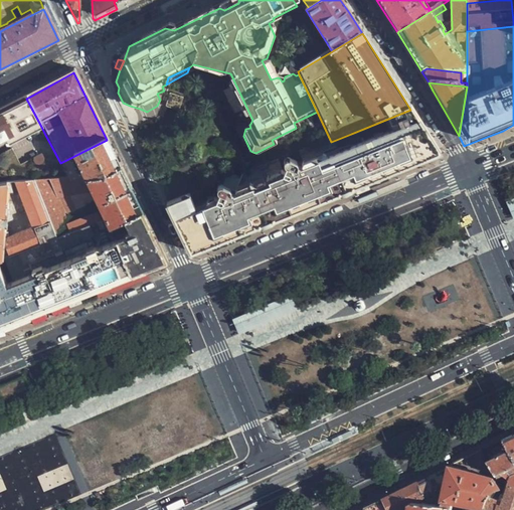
[(0,188),(15,188),(33,187),(73,187),(60,163),(45,135),(31,142),(44,168),(55,169),(55,172),(36,173),(36,168),(0,169),(0,145),(6,142),(7,143),(41,127),(26,99),(6,109),(0,112),(0,188)]
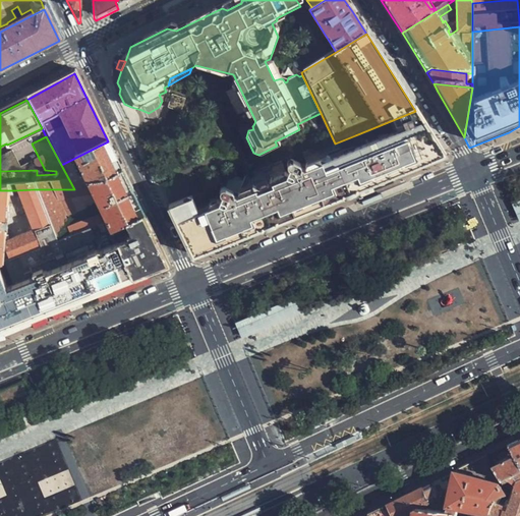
[(141,110),(131,107),(130,112),(139,115),(141,110)]
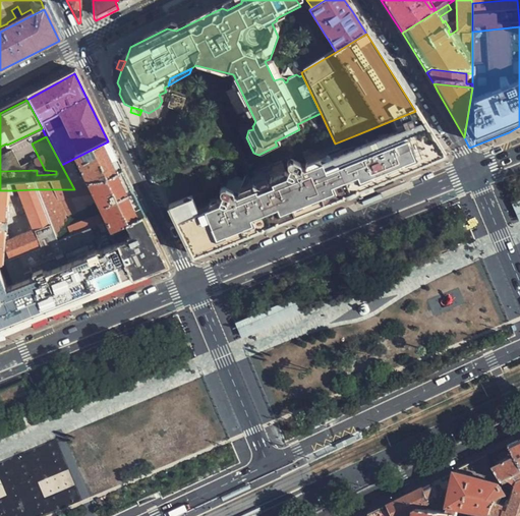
[(190,199),(168,210),(191,260),(306,214),(408,172),(445,158),(415,111),(388,122),(393,135),(361,149),(355,135),(335,144),(209,192),(209,195),(207,196),(205,196),(190,202),(190,199)]
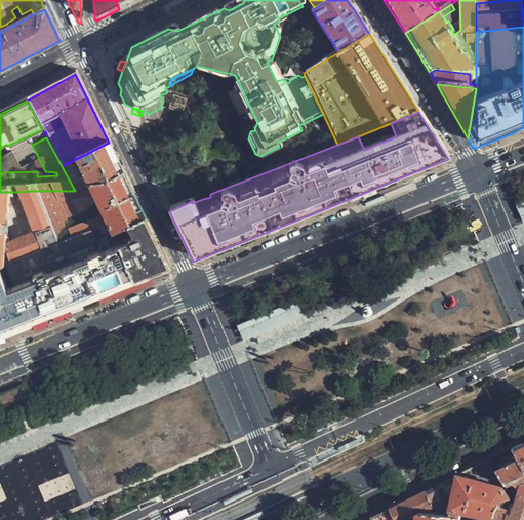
[(90,189),(124,173),(114,154),(109,143),(62,166),(75,191),(77,194),(90,189)]
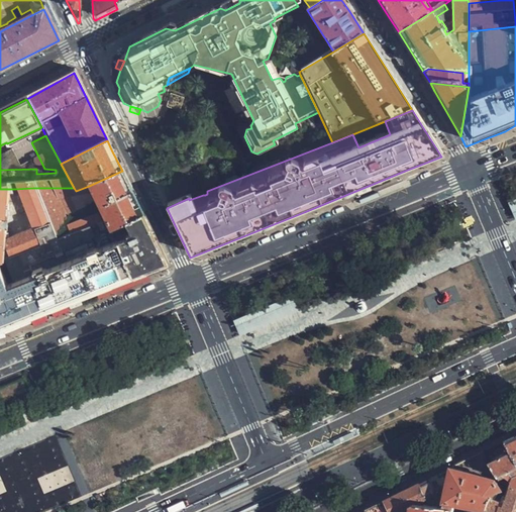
[(122,226),(144,217),(122,171),(89,186),(93,194),(41,206),(57,242),(99,225),(96,219),(68,230),(65,219),(98,205),(105,223),(110,233),(118,229),(122,226)]
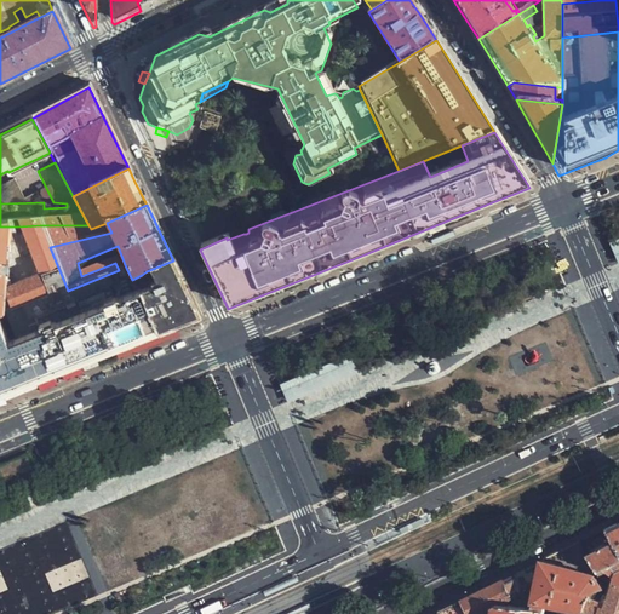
[(112,233),(107,223),(91,229),(89,225),(40,225),(50,247),(112,233)]
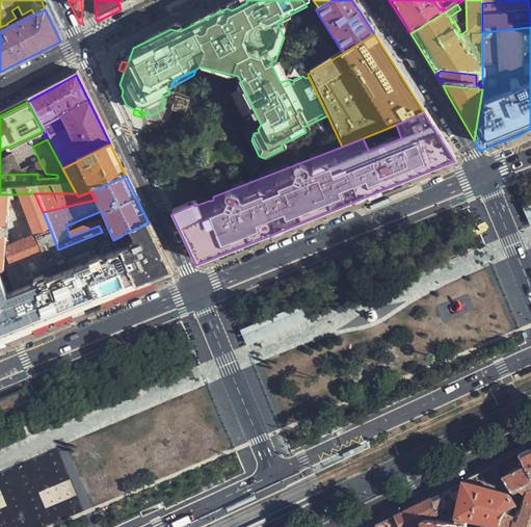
[(34,193),(16,194),(26,219),(33,239),(4,252),(3,251),(0,272),(25,263),(58,249),(43,212),(34,193)]
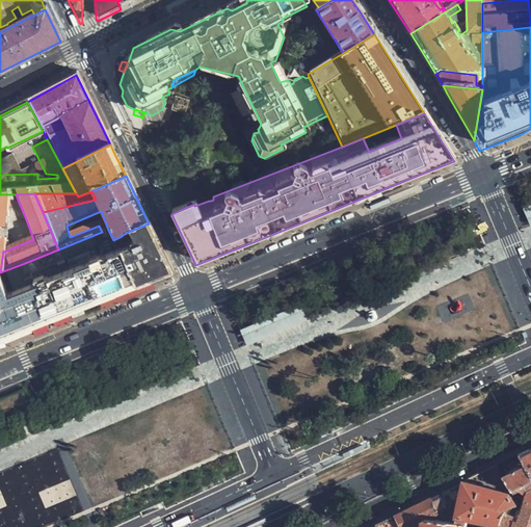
[(16,194),(0,194),(0,272),(3,251),(4,239),(6,239),(7,232),(10,232),(10,227),(26,219),(16,194)]
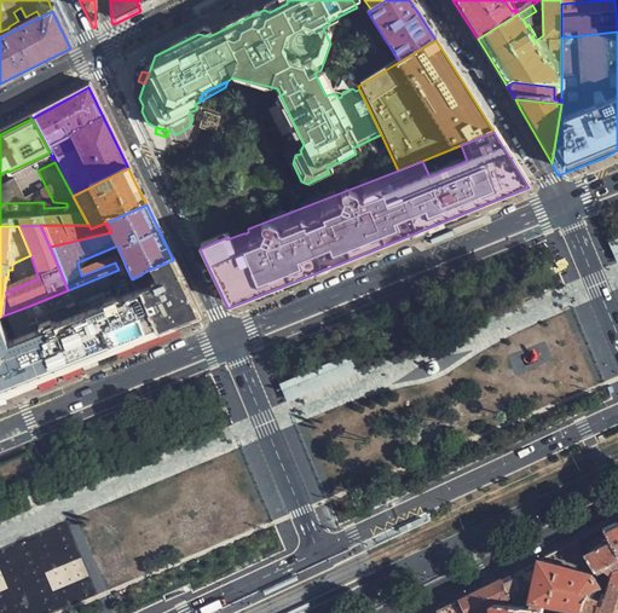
[(139,296),(157,337),(201,319),(179,273),(173,260),(146,271),(151,282),(146,284),(142,275),(132,279),(139,296)]
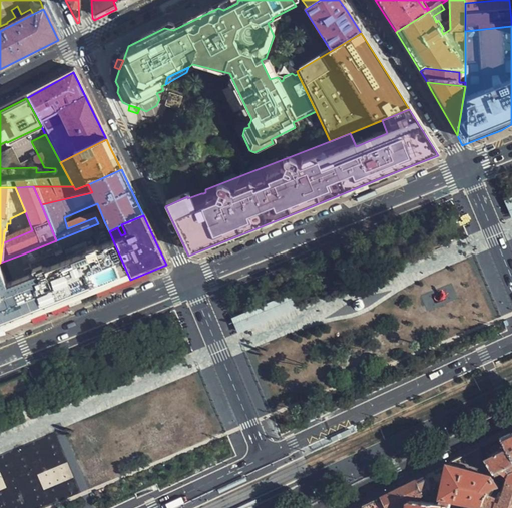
[(0,331),(116,285),(130,280),(115,245),(46,273),(42,271),(39,261),(109,231),(104,221),(98,223),(56,240),(24,254),(33,276),(32,279),(7,288),(0,271),(0,331)]
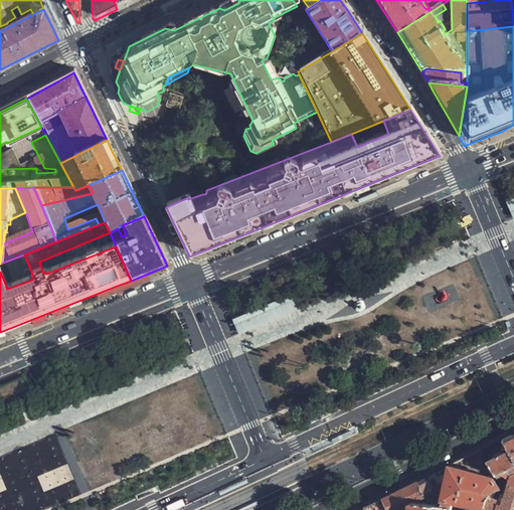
[(293,296),(230,322),(237,338),(300,311),(293,296)]
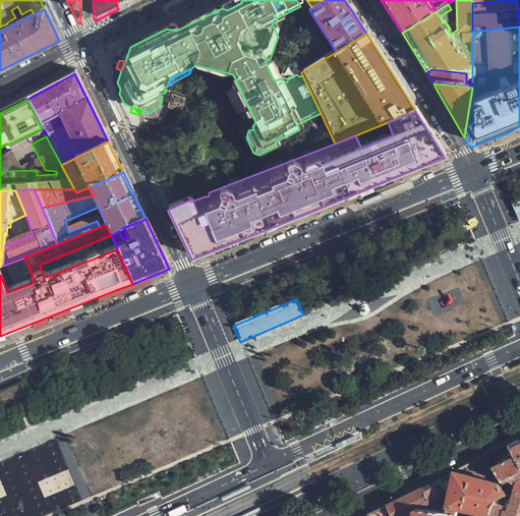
[(519,443),(513,447),(508,450),(519,469),(519,443)]
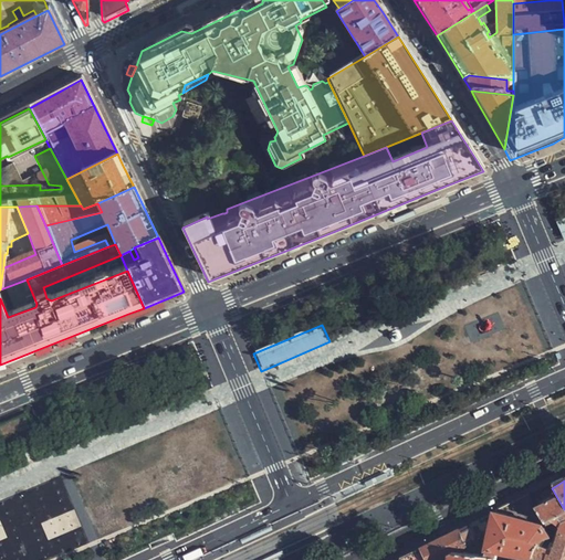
[(535,496),(527,499),(550,522),(554,520),(560,527),(557,535),(564,537),(564,509),(552,488),(535,496)]
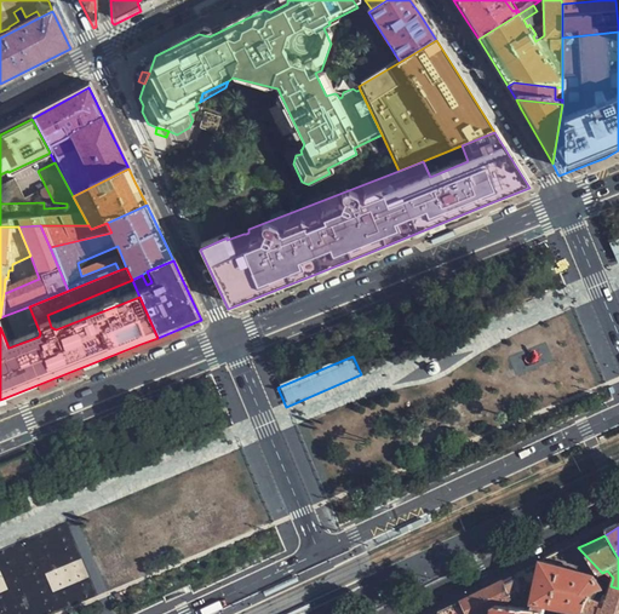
[(550,562),(542,566),(533,609),(543,610),(555,613),(592,613),(601,586),(595,578),(602,573),(578,547),(550,562)]
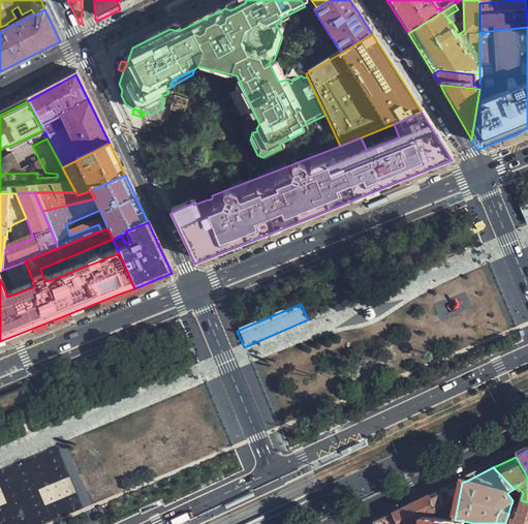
[(397,488),(410,483),(406,472),(393,479),(397,488)]
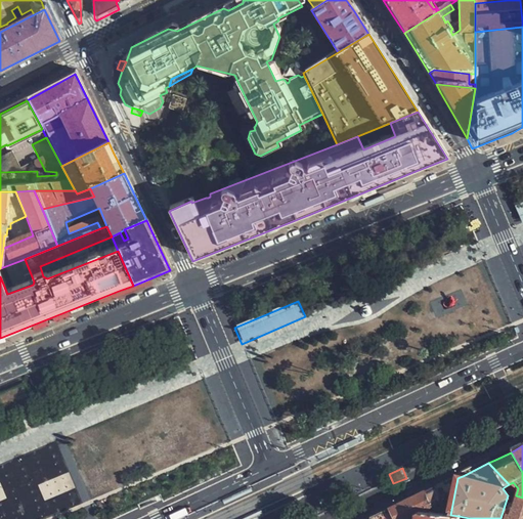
[(418,518),(429,513),(450,515),(458,478),(377,518),(418,518)]
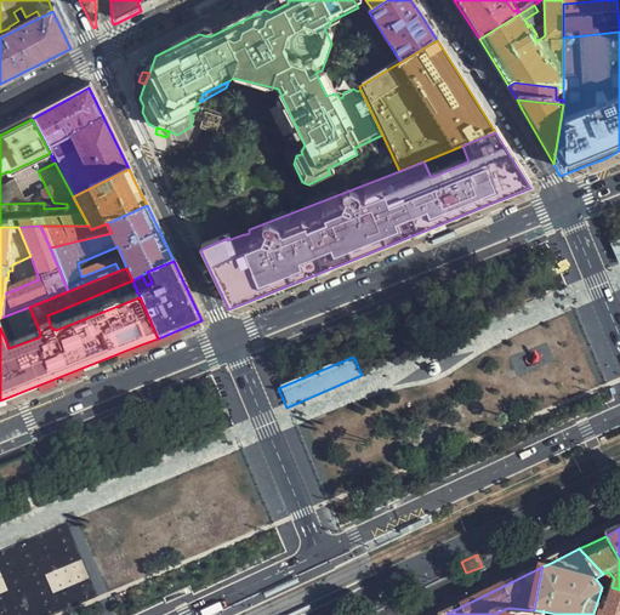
[(619,614),(619,590),(612,587),(603,614),(619,614)]
